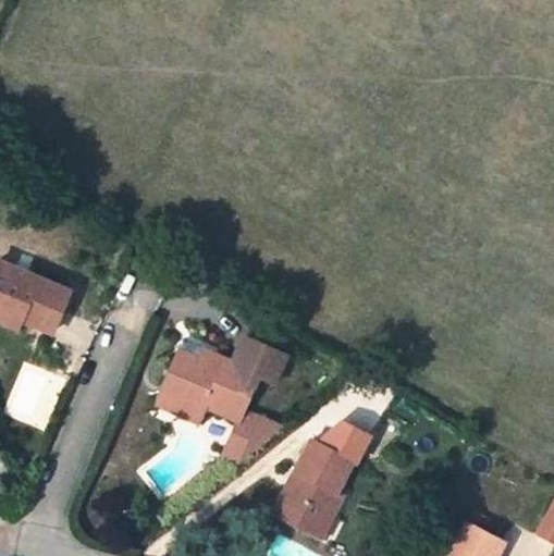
[(0,311),(24,322),(54,335),(72,294),(0,262),(0,311)]
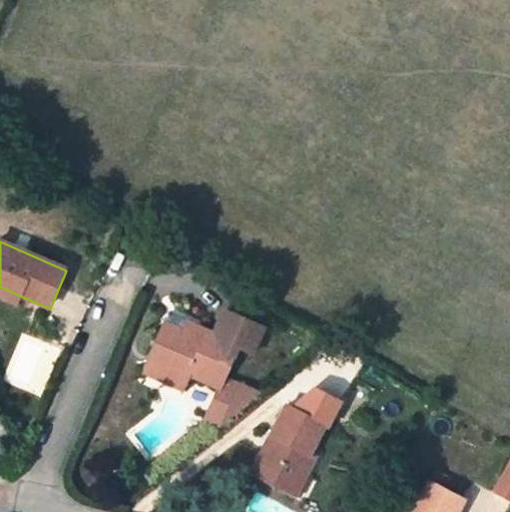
[(22,297),(0,287),(0,298),(18,305),(22,297)]
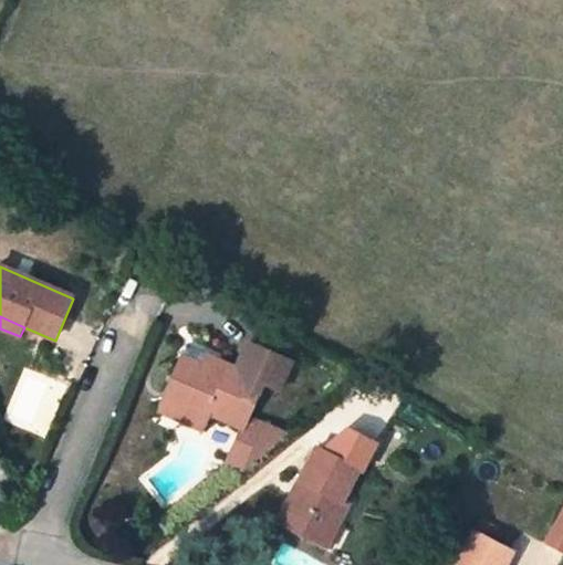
[(267,382),(228,365),(189,347),(167,398),(180,404),(177,411),(202,424),(207,415),(243,431),(267,382)]
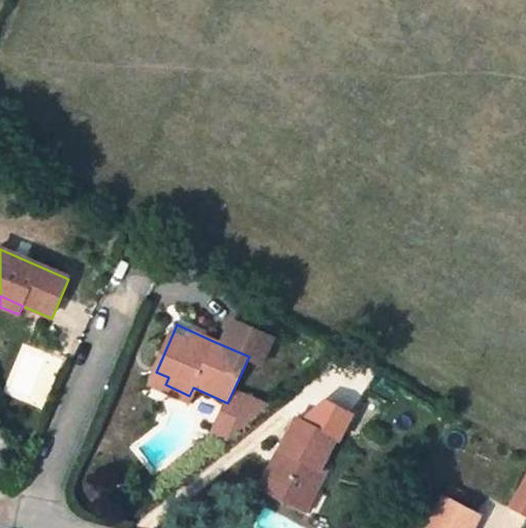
[(162,392),(165,384),(168,377),(156,372),(150,386),(162,392)]
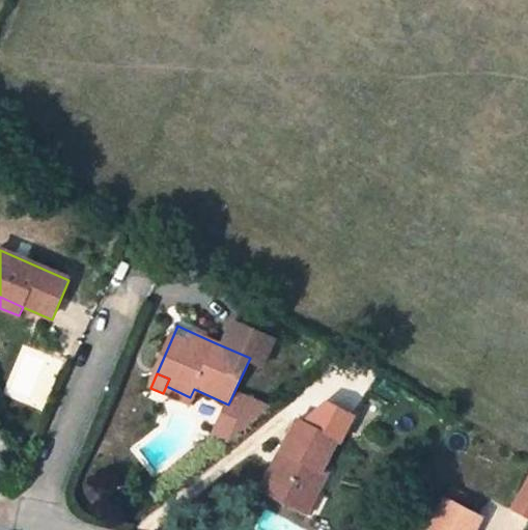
[(163,393),(187,405),(190,397),(166,386),(163,393)]
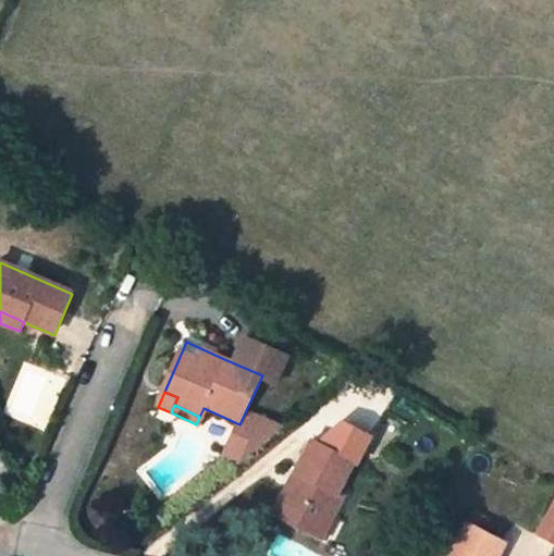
[(253,418),(244,415),(239,424),(223,459),(241,466),(261,449),(243,442),(253,418)]
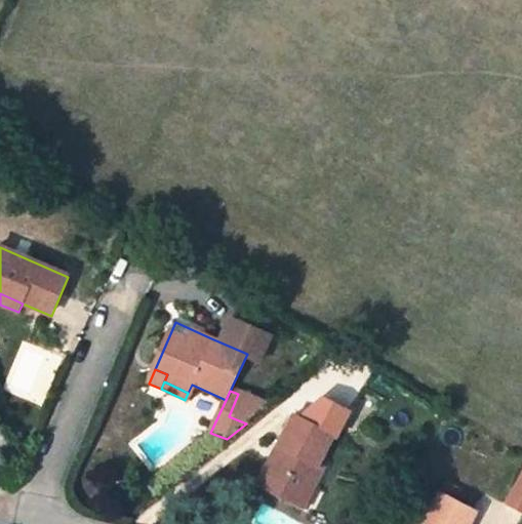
[(267,406),(238,394),(229,416),(246,424),(267,406)]
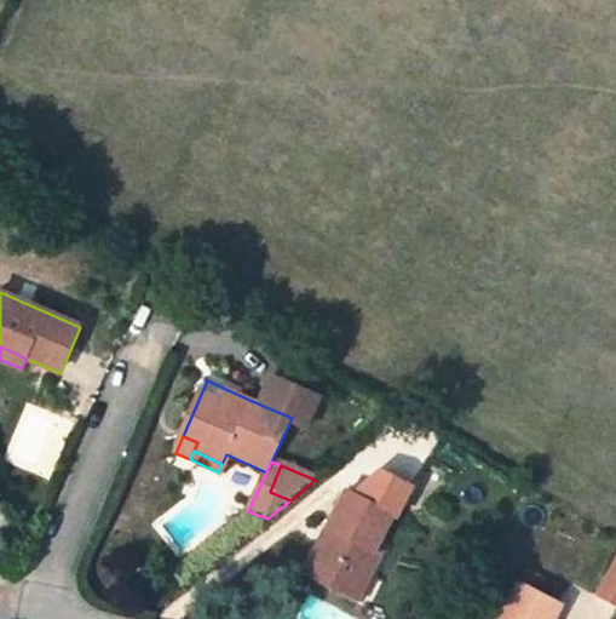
[(349,491),(329,528),(335,532),(327,548),(321,545),(306,575),(349,597),(363,569),(373,574),(384,554),(375,550),(393,515),(349,491)]
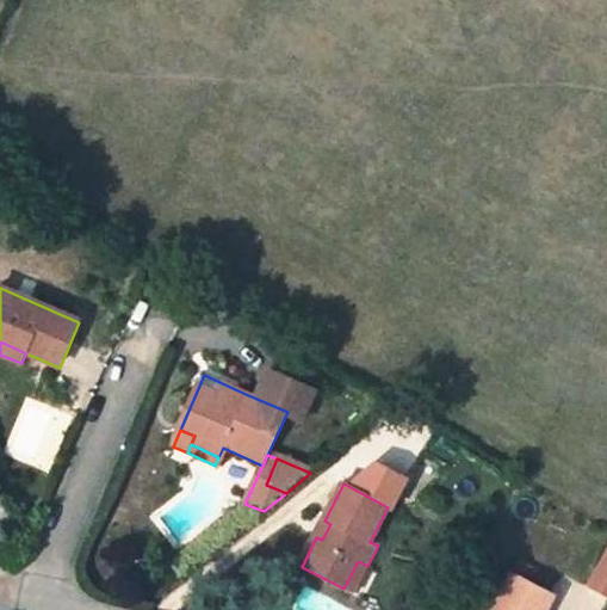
[(322,540),(330,524),(324,521),(316,537),(322,540)]
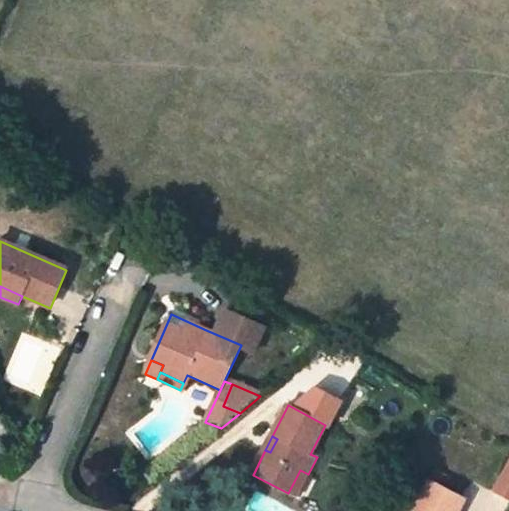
[(508,463),(497,491),(508,496),(508,463)]
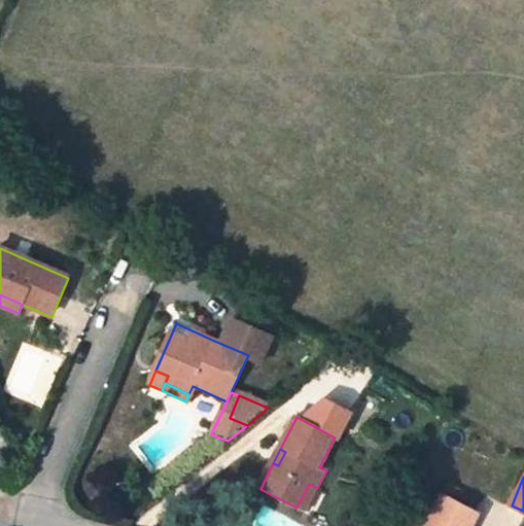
[(305,512),(317,488),(309,484),(297,507),(305,512)]
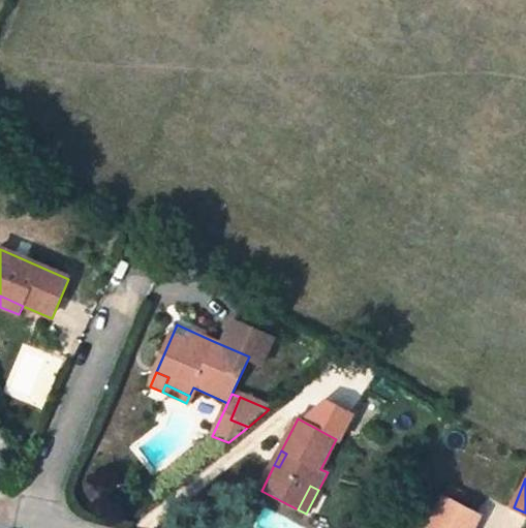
[(474,527),(481,515),(445,496),(429,527),(474,527)]
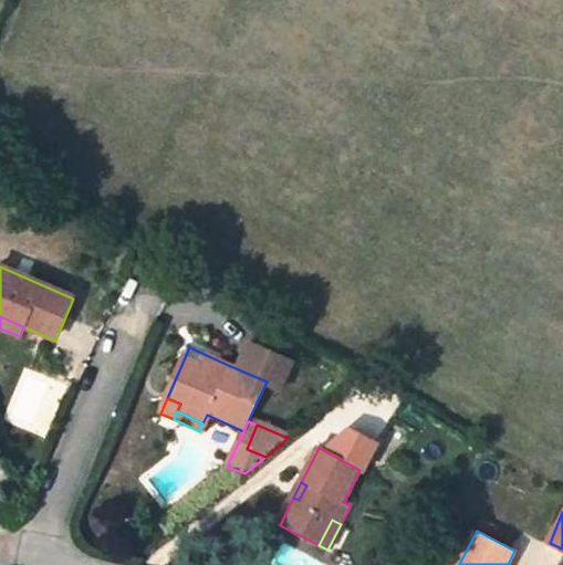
[(326,564),(289,545),(279,564),(326,564)]
